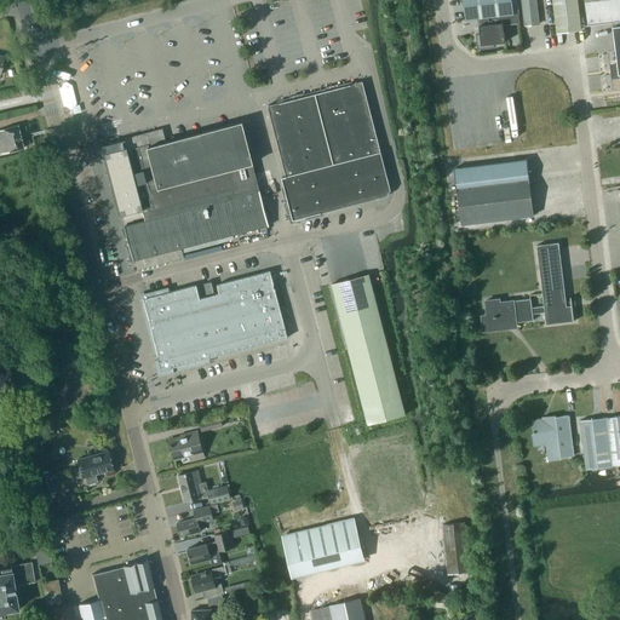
[(461,0),(465,19),(482,18),(482,26),(478,26),(480,34),(477,34),(478,47),(494,46),(494,44),(505,42),(501,16),(514,15),(511,0),(461,0)]
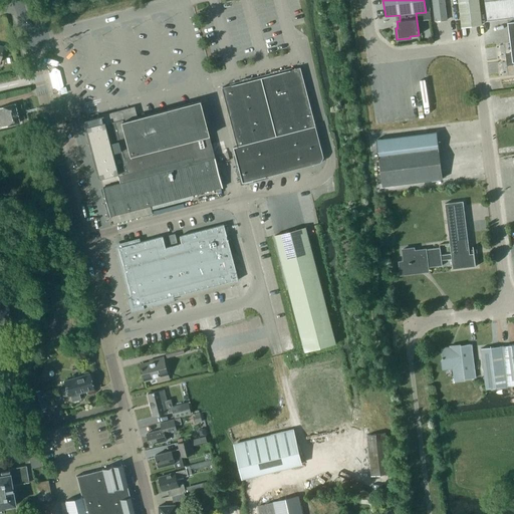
[(444,0),(432,0),(435,21),(447,19),(444,0)]
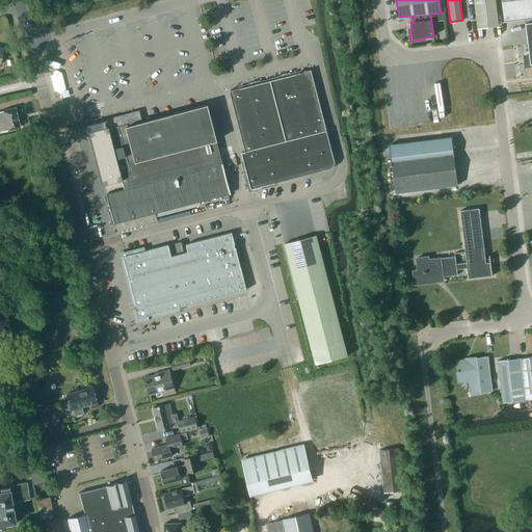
[(495,0),(474,0),(478,28),(499,25),(495,0)]
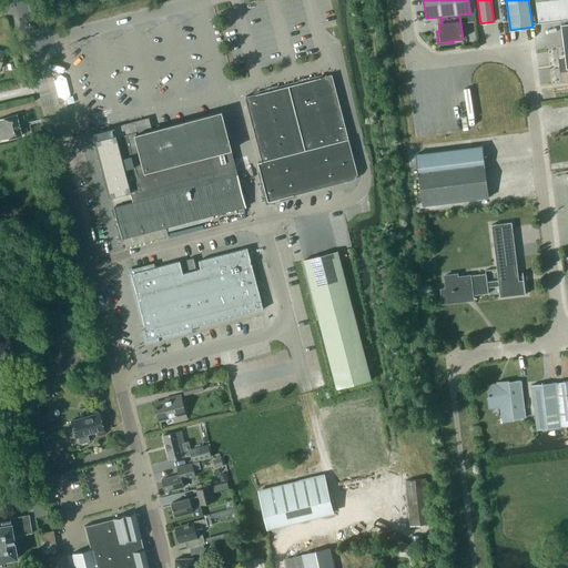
[(567,68),(567,69),(567,0),(535,0),(538,23),(560,20),(566,59),(561,59),(563,69),(567,68)]
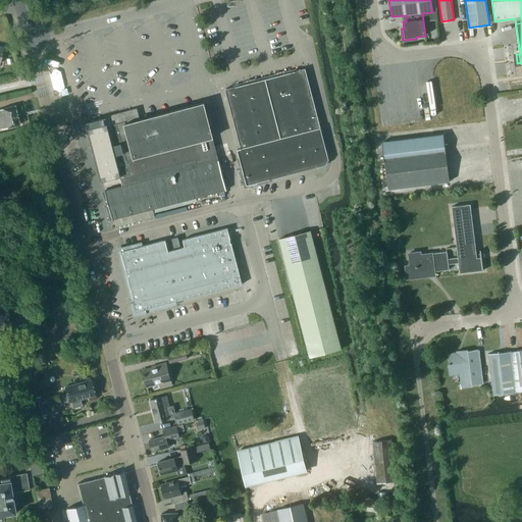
[(265,80),(281,138),(319,127),(306,69),(265,80)]
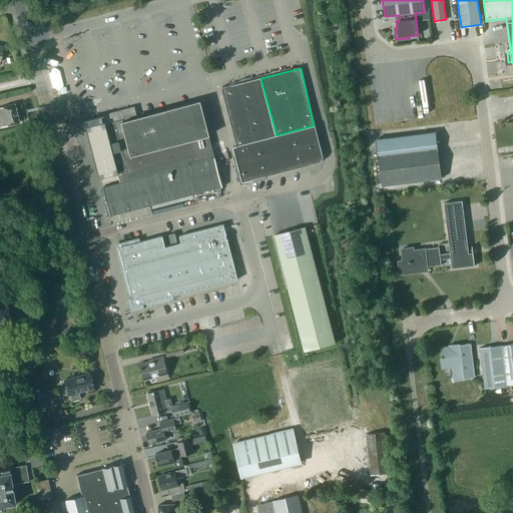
[(221,87),(236,146),(277,135),(261,78),(221,87)]
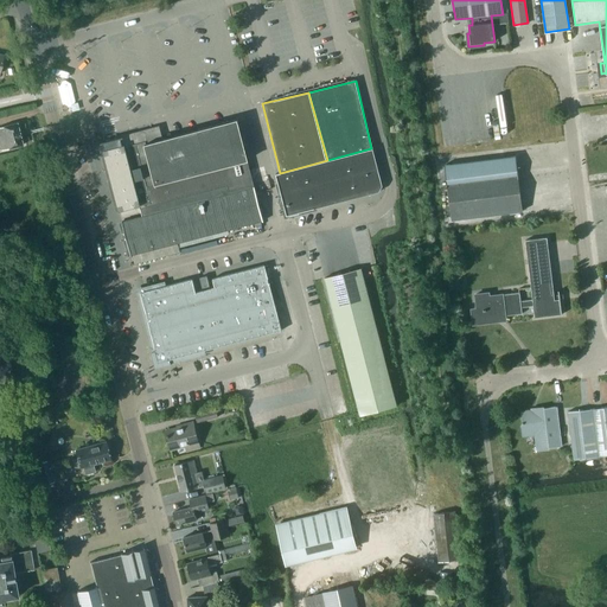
[(141,213),(254,185),(253,183),(253,180),(237,120),(161,140),(155,141),(154,139),(147,141),(145,132),(122,138),(122,136),(112,140),(101,142),(119,211),(140,205),(140,209),(141,213)]
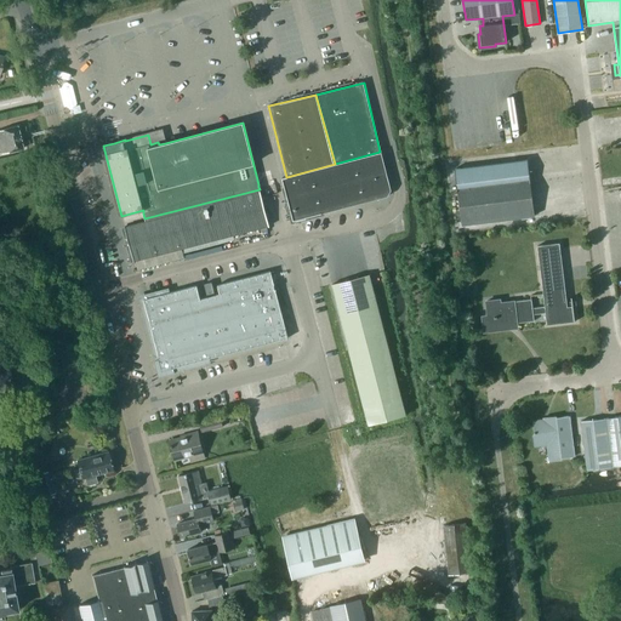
[(0,149),(1,154),(9,152),(23,148),(17,125),(4,129),(0,130),(0,149)]
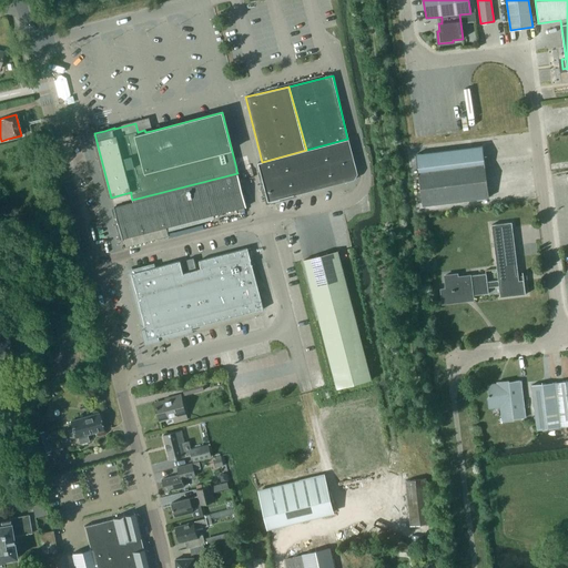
[(257,163),(267,202),(354,180),(357,175),(347,139),(306,150),(283,156),(262,162),(257,163)]
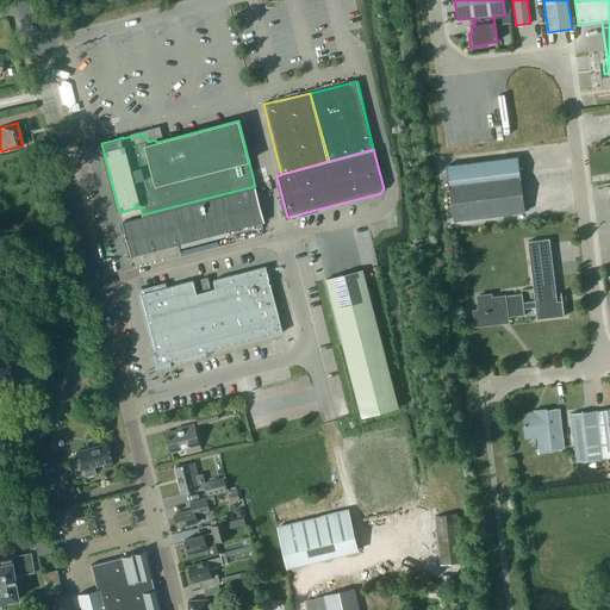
[(518,157),(447,166),(454,221),(526,212),(518,157)]
